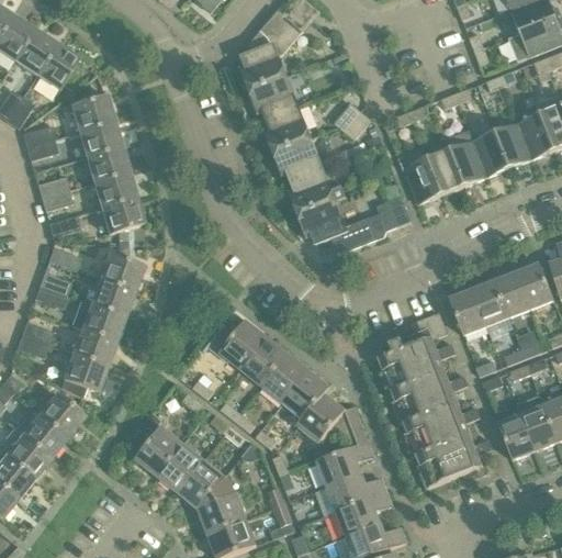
[(211,12),(221,0),(197,0),(211,12)]
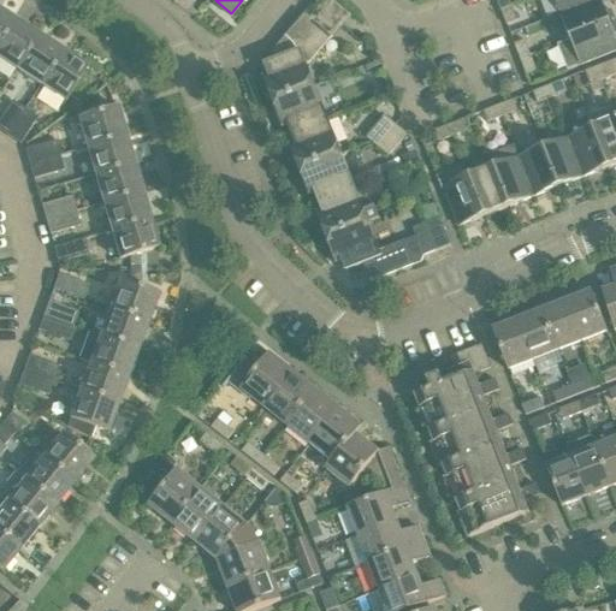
[(341,23),(350,12),(336,0),(323,0),(319,5),(341,23)]
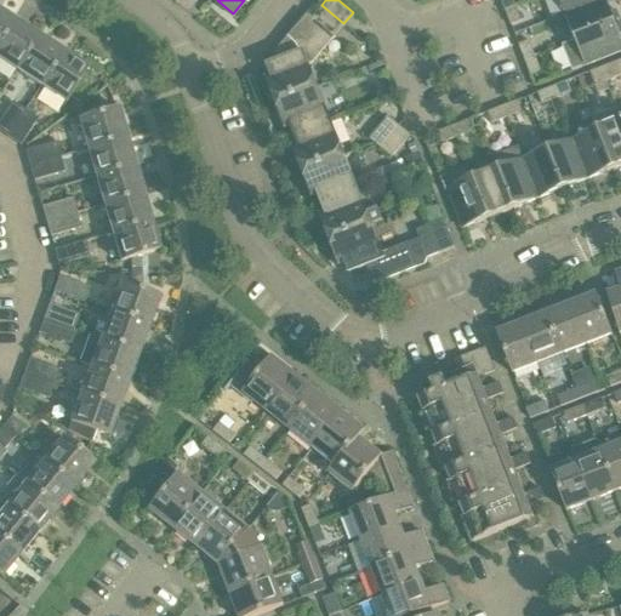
[(560,0),(565,12),(596,0),(560,0)]
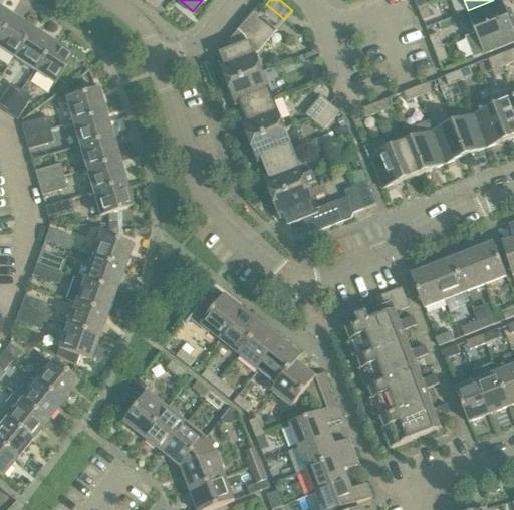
[(504,8),(501,0),(493,0),(468,10),(476,30),(513,15),(509,6),(504,8)]
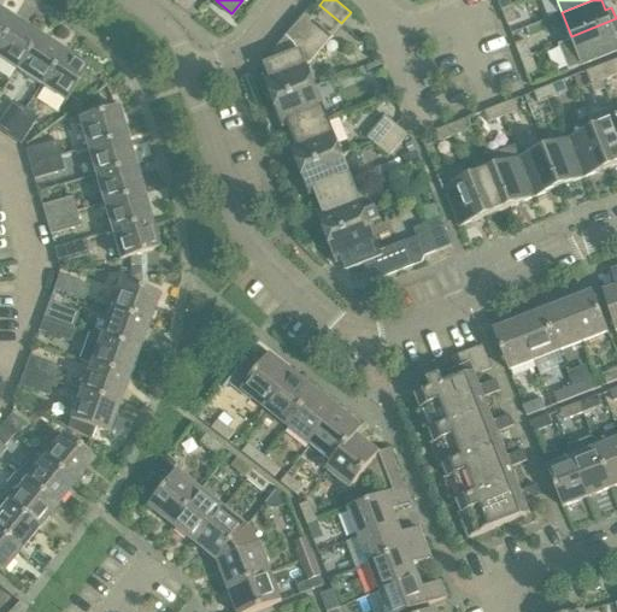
[(507,22),(517,17),(512,3),(501,6),(507,22)]
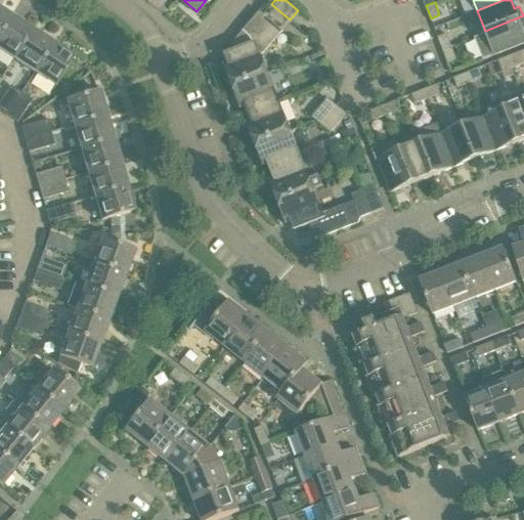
[(224,63),(232,85),(267,72),(259,52),(263,51),(290,19),(271,4),(264,12),(260,9),(226,48),(228,52),(225,53),(228,62),(224,63)]
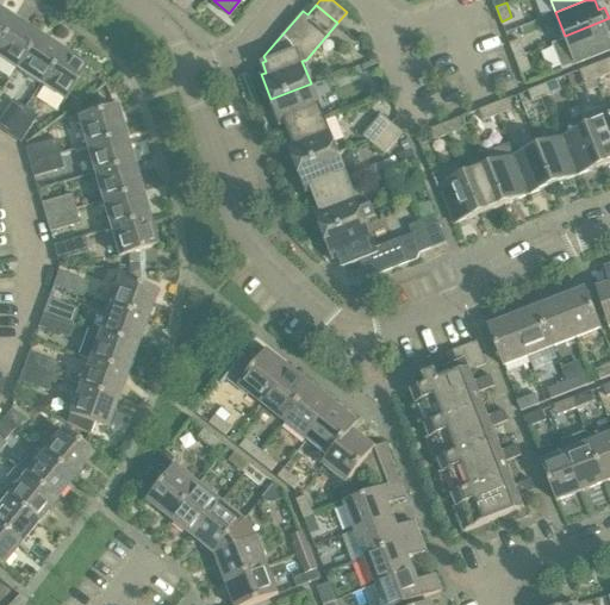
[(0,37),(13,17),(0,7),(0,37)]
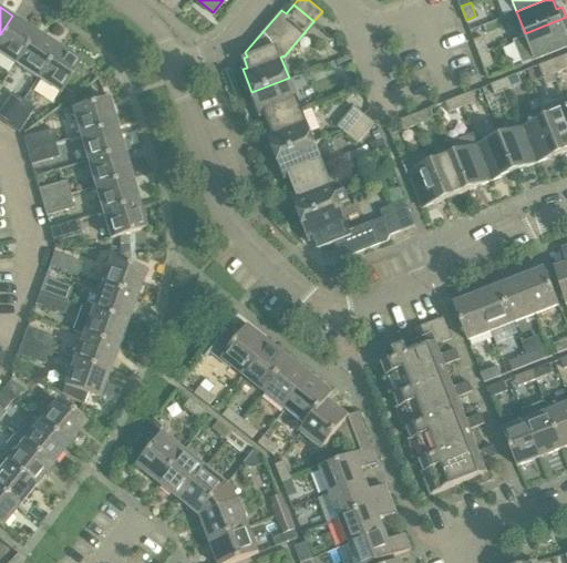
[(0,52),(13,62),(34,30),(12,16),(0,34),(0,52)]
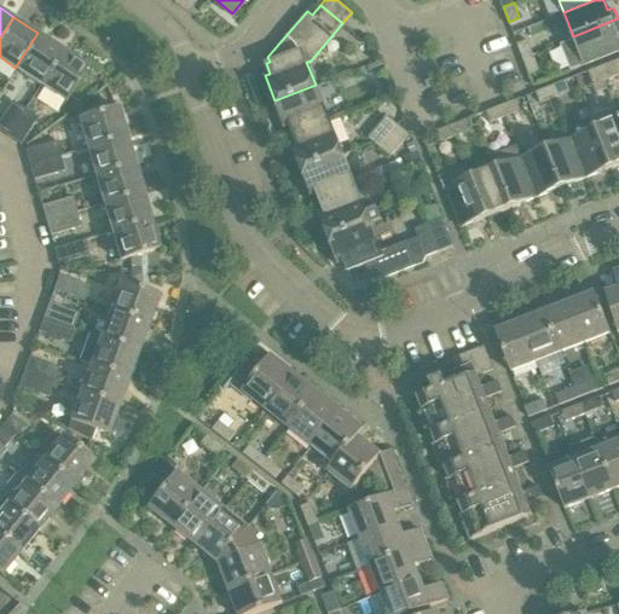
[(568,68),(583,63),(618,47),(618,39),(617,33),(618,30),(618,21),(618,18),(573,36),(559,42),(568,68)]
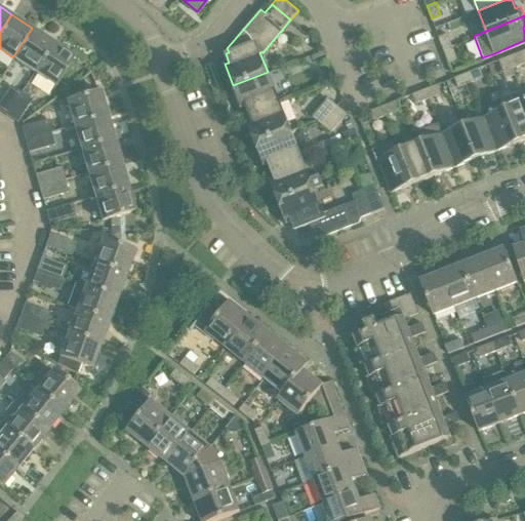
[(34,71),(52,41),(32,28),(12,57),(34,71)]
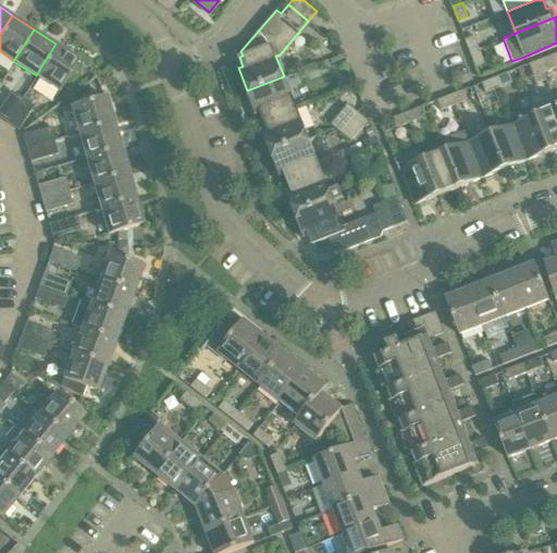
[(470,51),(480,47),(474,34),(465,37),(470,51)]
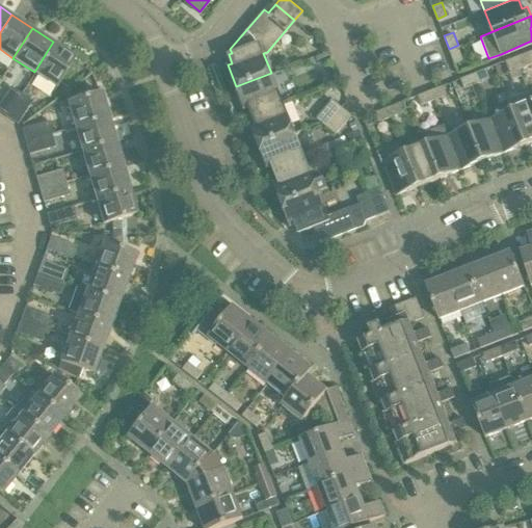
[(55,85),(75,56),(53,42),(34,72),(55,85)]
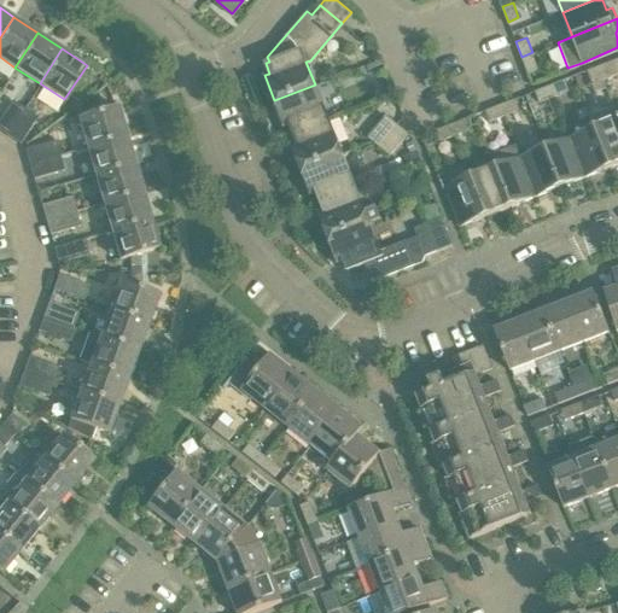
[(528,71),(538,68),(532,52),(522,57),(528,71)]
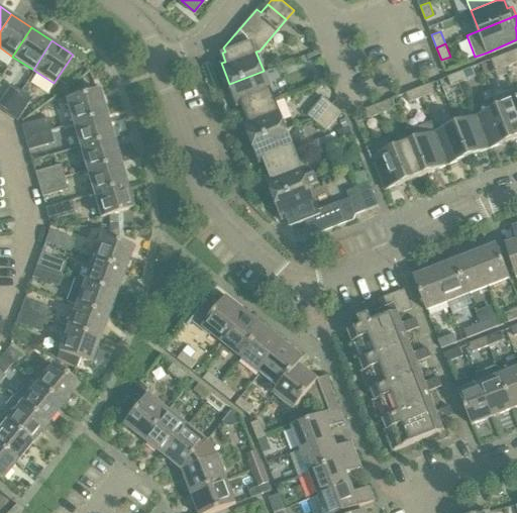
[(509,50),(501,54),(505,65),(513,62),(509,50)]
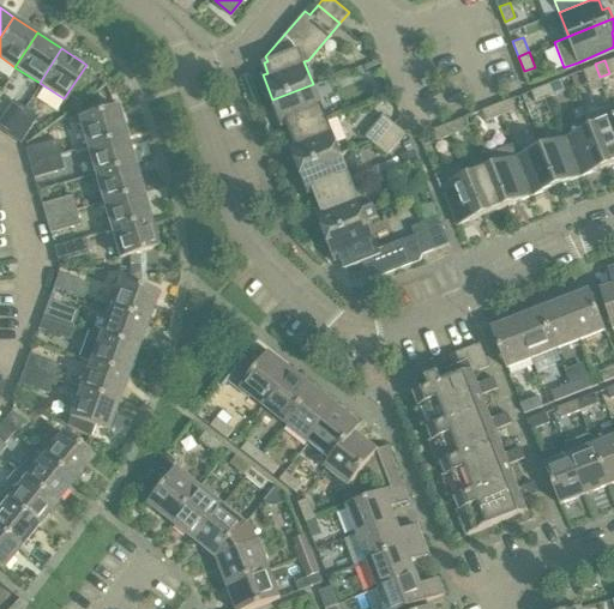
[(588,82),(600,77),(595,64),(583,68),(588,82)]
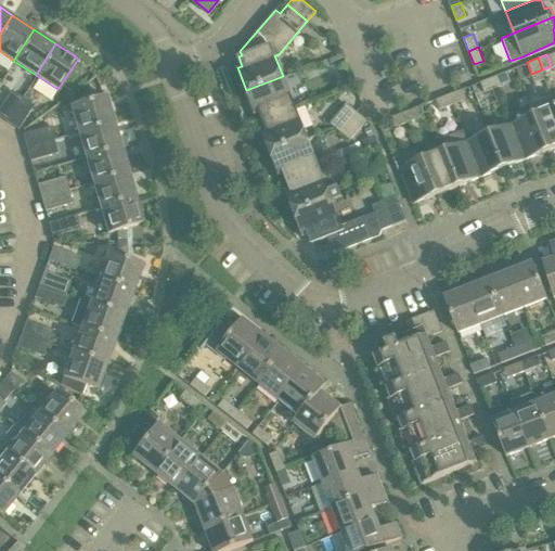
[(497,85),(511,79),(506,69),(493,75),(497,85)]
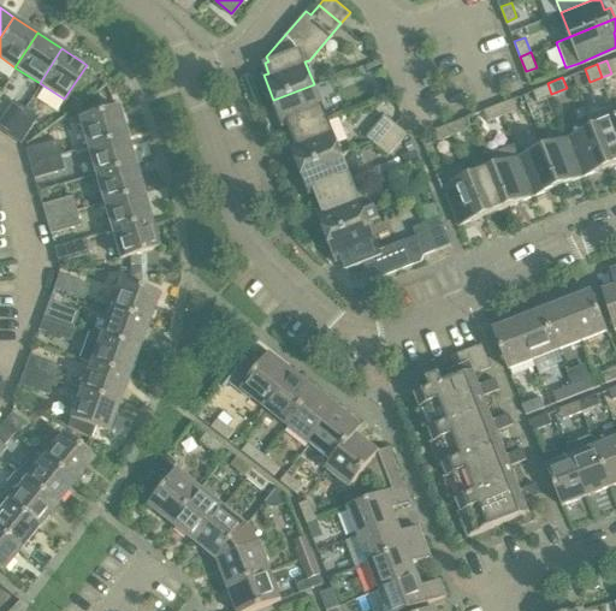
[(537,100),(551,94),(548,83),(532,89),(537,100)]
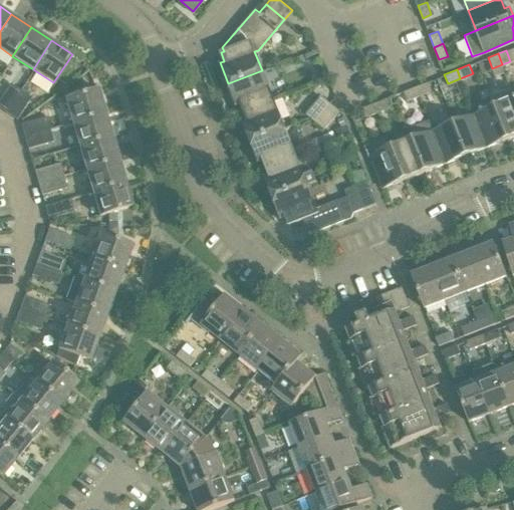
[(243,109),(273,98),(262,70),(228,83),(236,103),(240,102),(243,109)]
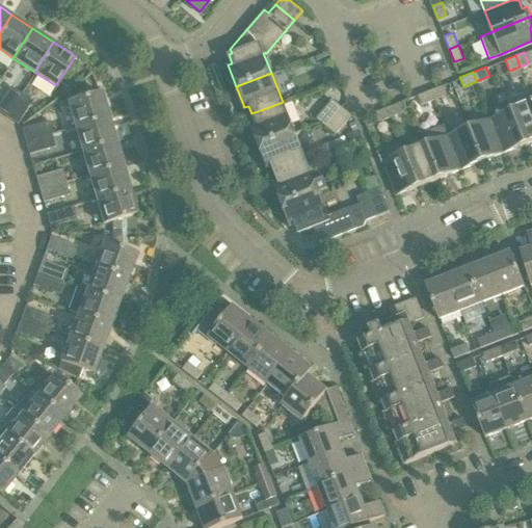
[(433,98),(447,93),(443,83),(430,88),(433,98)]
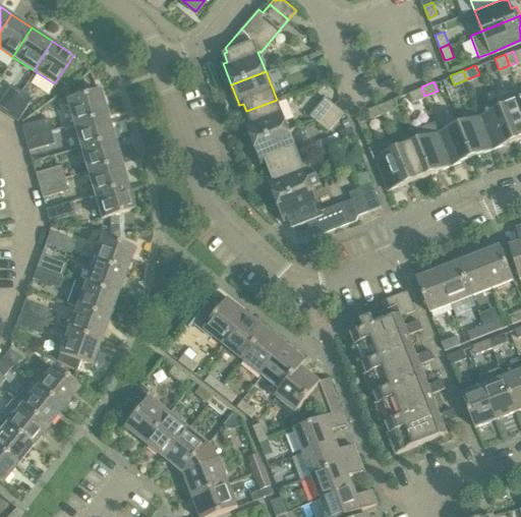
[(0,108),(6,113),(20,90),(10,82),(0,98),(0,108)]
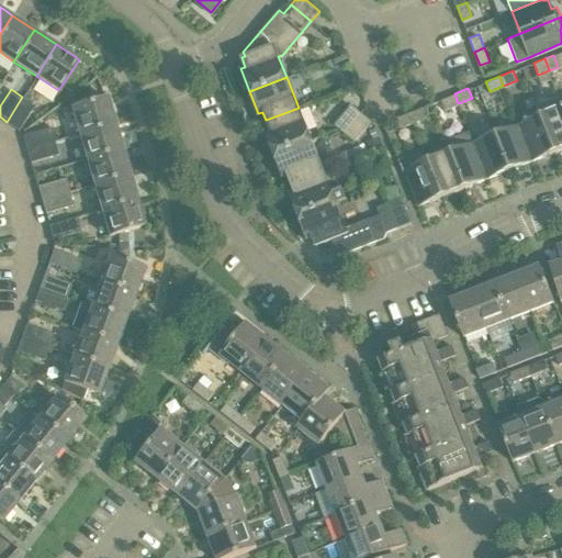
[(445,109),(458,103),(454,93),(440,99),(445,109)]
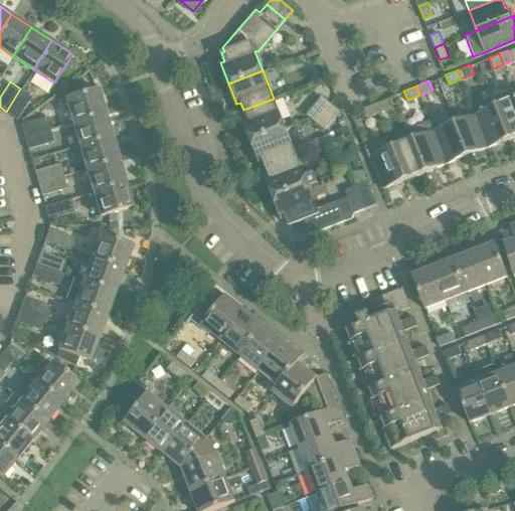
[(70,122),(105,112),(98,88),(63,98),(70,122)]
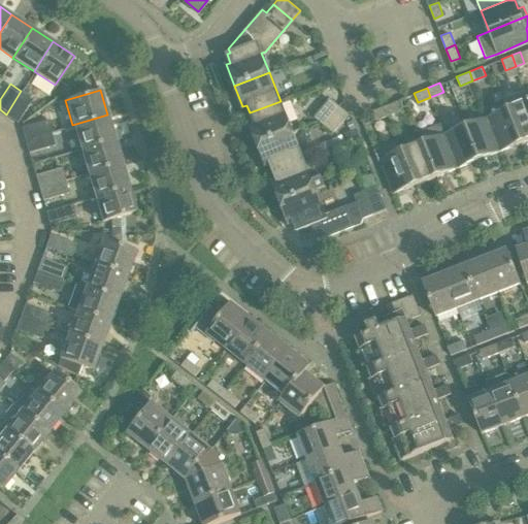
[(521,141),(527,138),(527,98),(525,90),(504,99),(507,108),(521,141)]
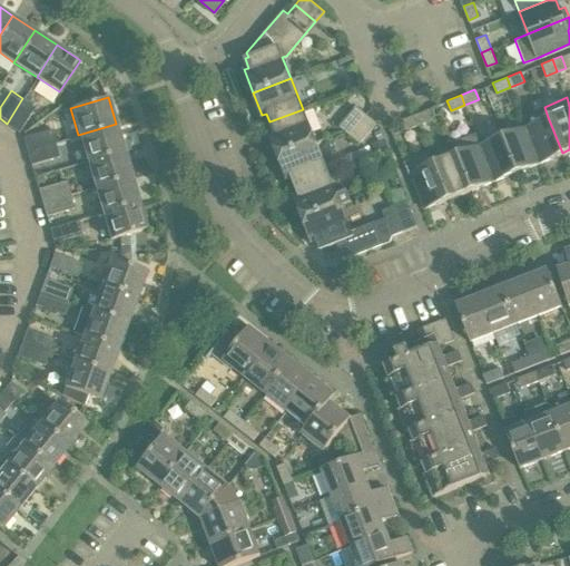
[(18,130),(20,127),(35,106),(22,98),(7,124),(18,130)]
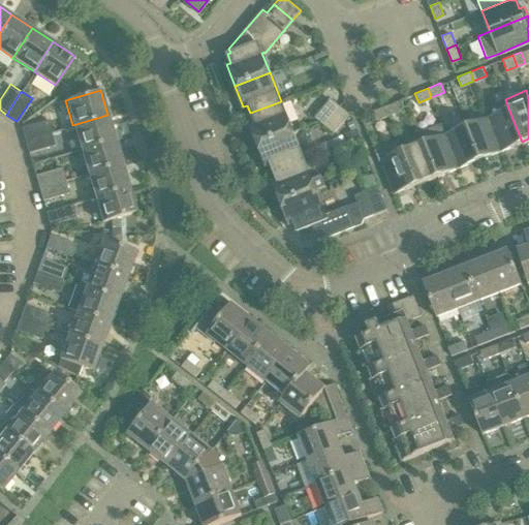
[(323,124),(340,105),(330,97),(314,116),(323,124)]
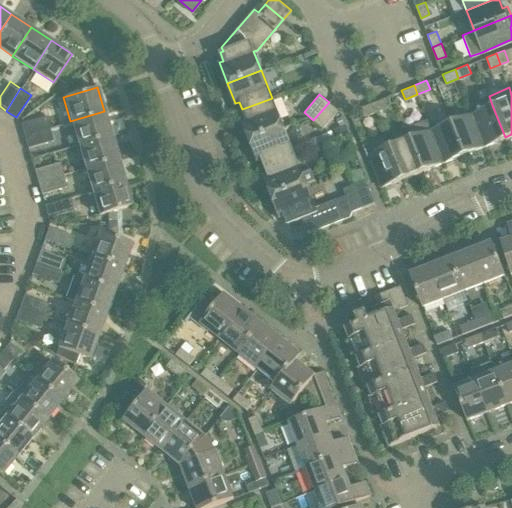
[(376,110),(389,106),(385,97),(373,102),(376,110)]
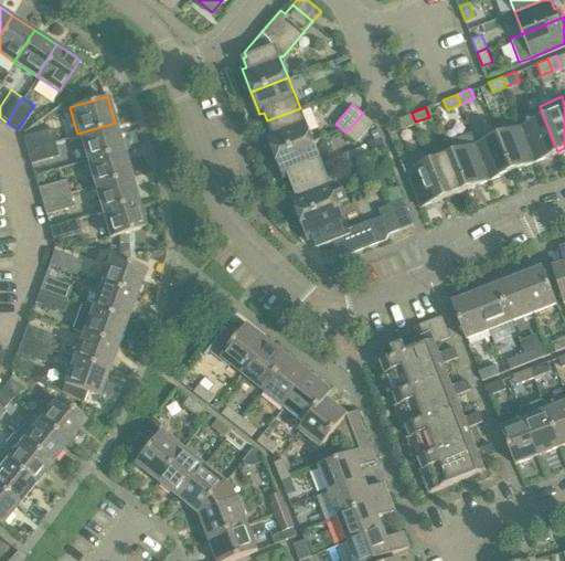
[(275,154),(312,139),(300,108),(267,120),(272,129),(266,131),(275,154)]
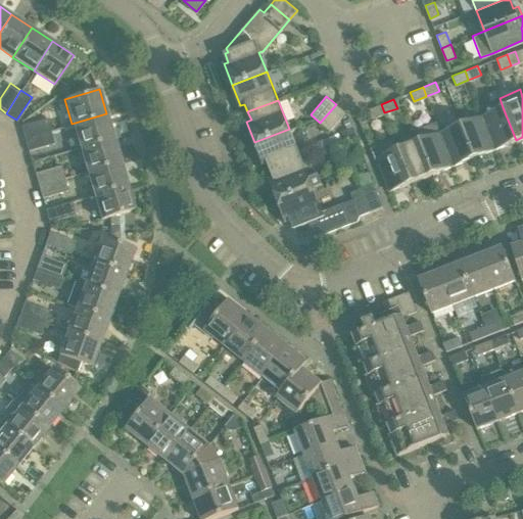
[(329,131),(345,111),(336,104),(320,123),(329,131)]
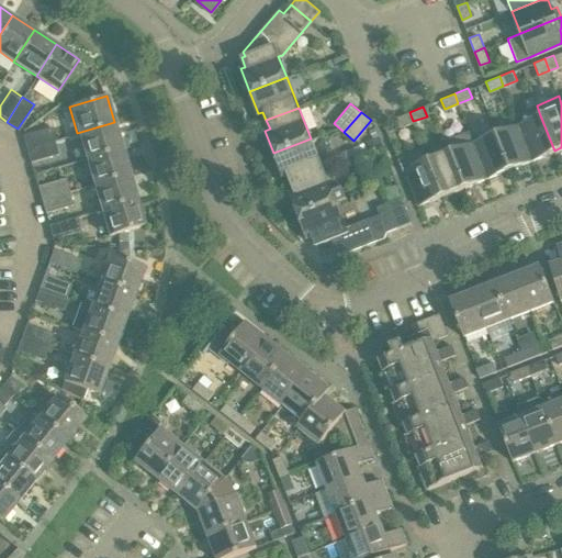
[(400,126),(413,121),(409,112),(395,116),(400,126)]
